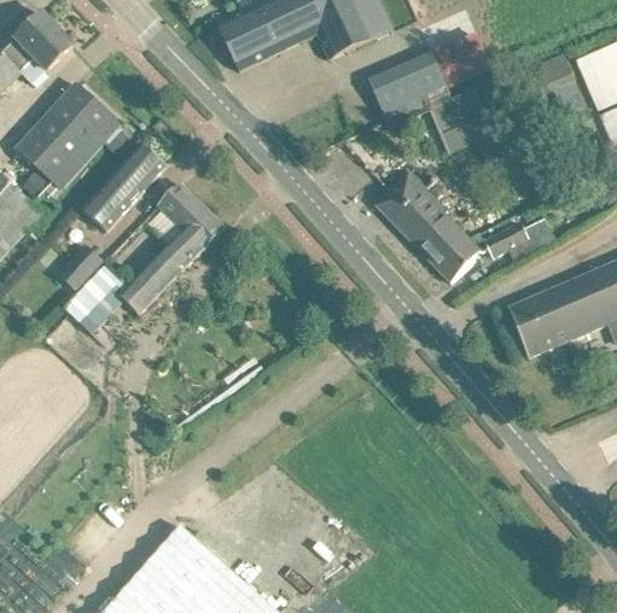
[(234,0),(240,11),(215,22),(238,70),(316,33),(330,59),(391,29),(378,0),(234,0)]
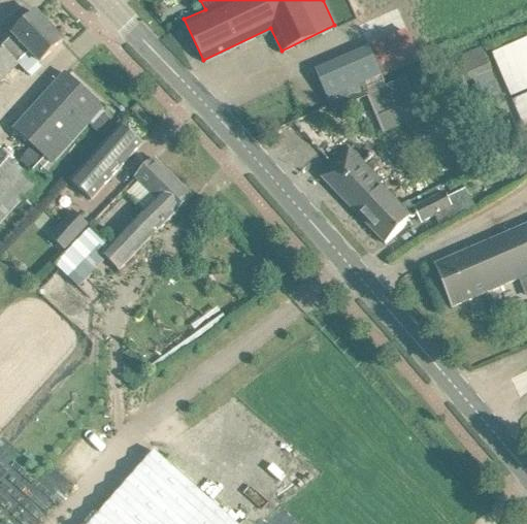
[(0,82),(15,68),(17,60),(27,71),(38,60),(47,52),(62,38),(35,10),(1,43),(0,42),(0,82)]
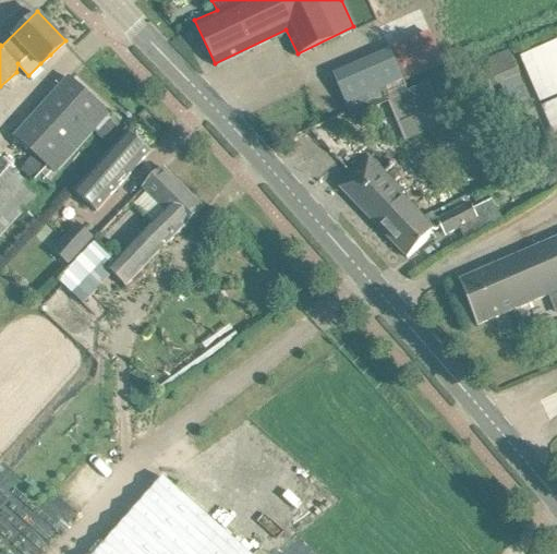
[(430,28),(327,65),(342,105),(403,82),(402,80),(443,65),(430,28)]
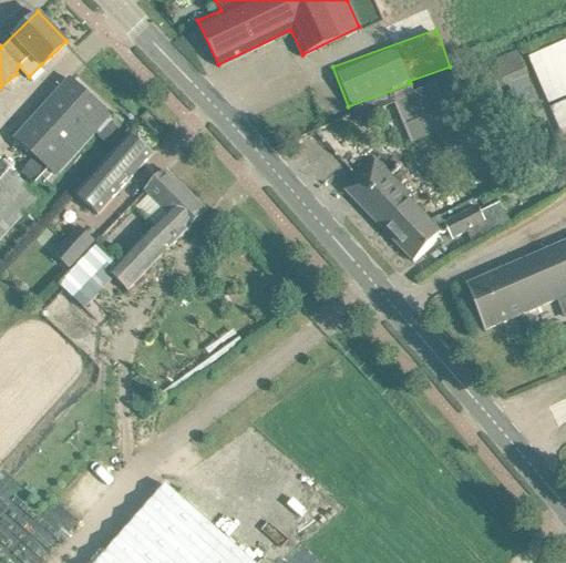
[(565,36),(527,53),(547,99),(565,90),(565,36)]
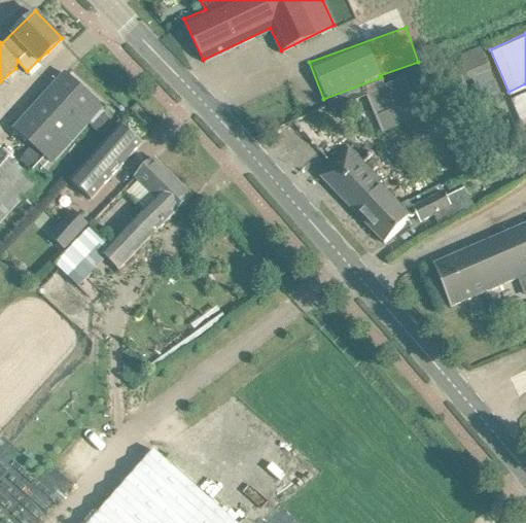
[(443,60),(451,79),(469,71),(481,99),(471,103),(479,120),(506,109),(479,44),(443,60)]
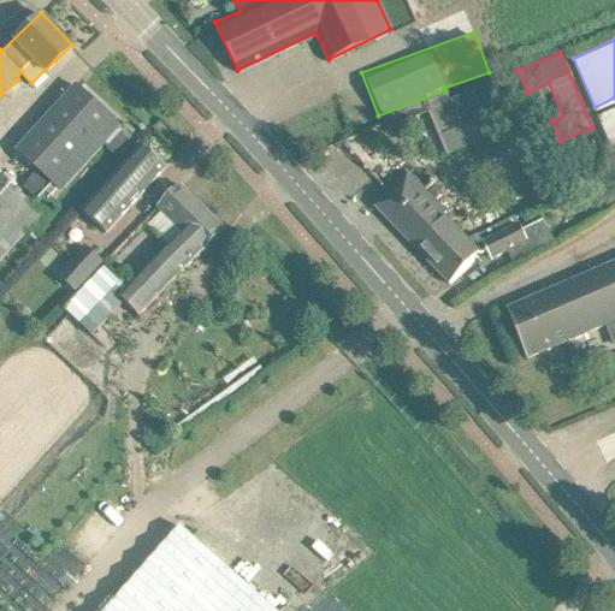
[(59,188),(119,123),(75,82),(15,147),(49,178),(59,188)]
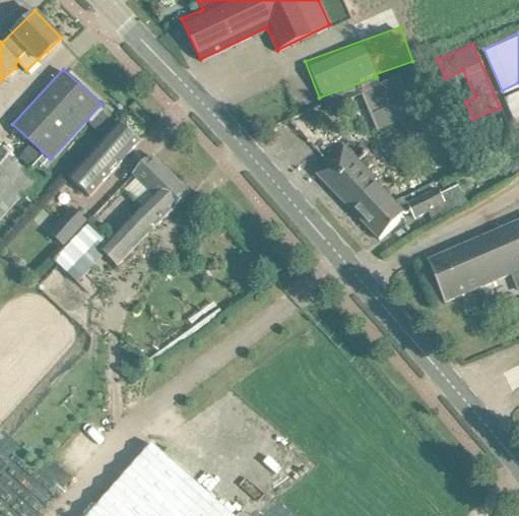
[(379,81),(361,89),(371,113),(406,98),(397,73),(379,81)]
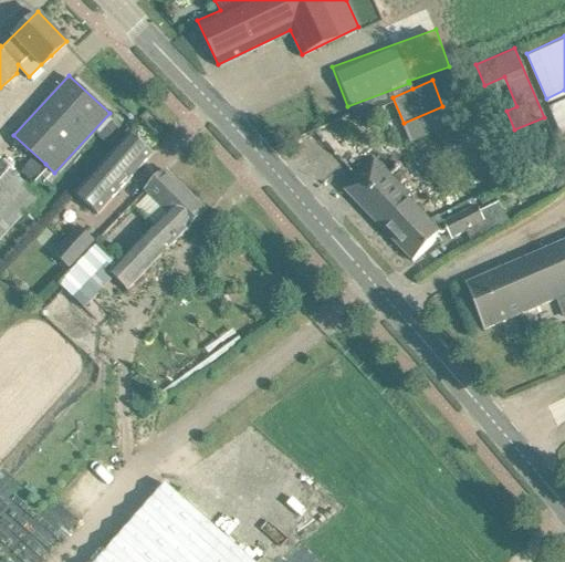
[(564,95),(548,103),(564,141),(564,95)]
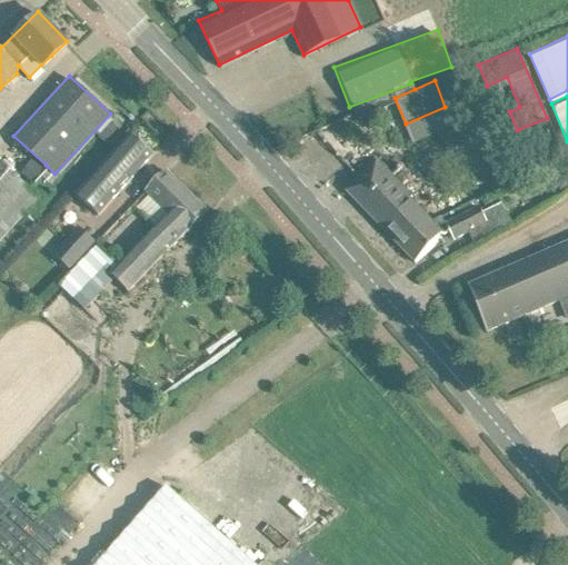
[(464,122),(454,127),(460,145),(470,140),(464,122)]
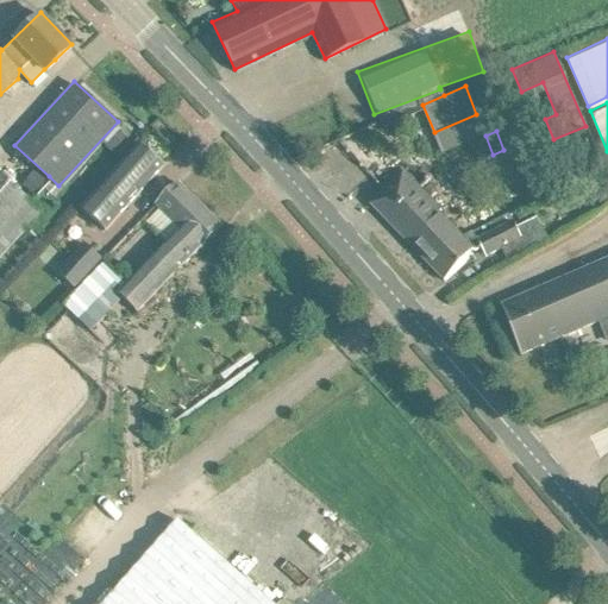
[(104,227),(163,162),(139,139),(80,206),(104,227)]
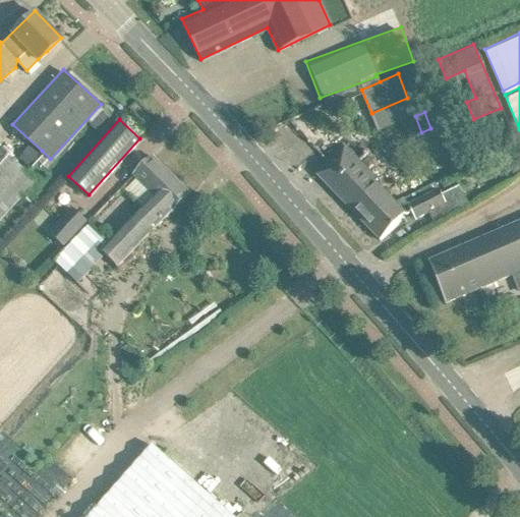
[(406,213),(395,200),(344,146),(316,172),(380,237),(406,213)]
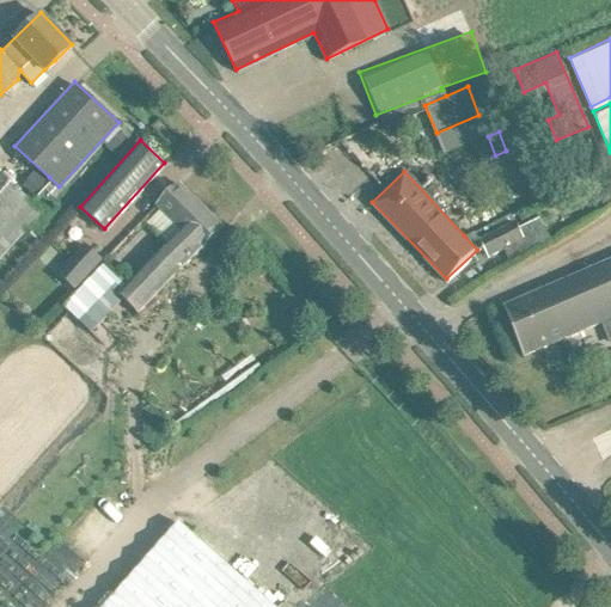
[(0,253),(40,209),(0,173),(0,253)]
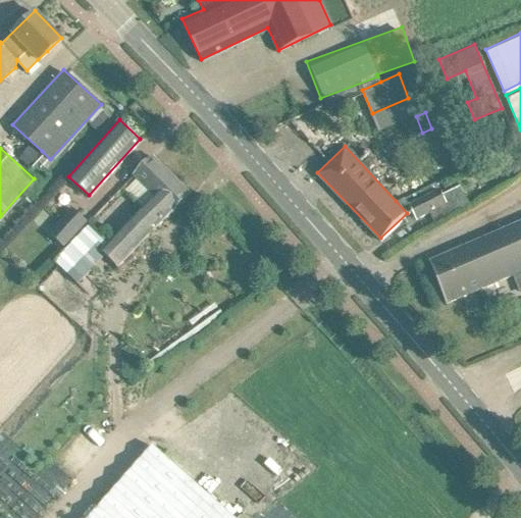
[(42,151),(37,157),(45,165),(50,159),(42,151)]
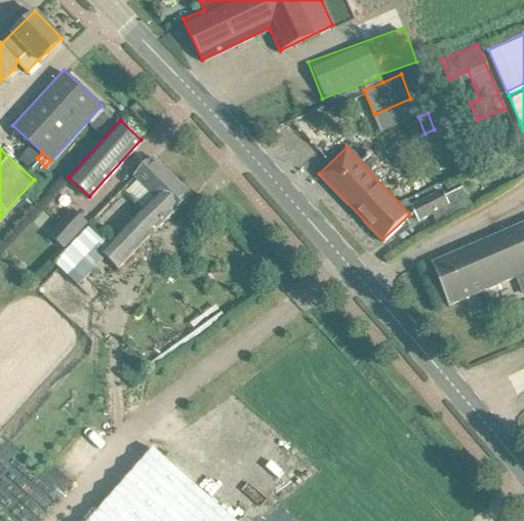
[(523,154),(511,160),(516,173),(523,169),(523,154)]
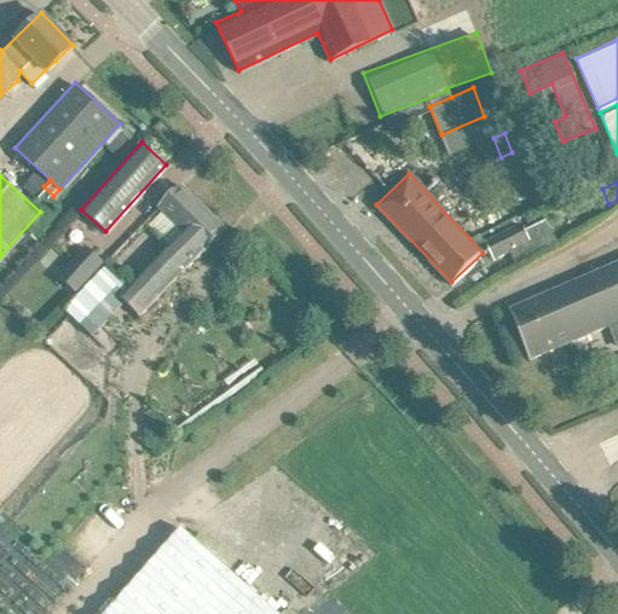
[(137,314),(207,244),(225,226),(180,183),(157,206),(183,230),(127,285),(107,265),(63,307),(92,336),(126,302),(137,314)]
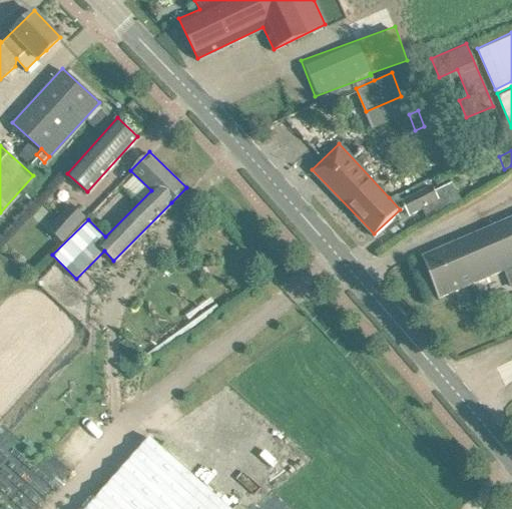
[(452,179),(432,189),(430,186),(400,201),(405,212),(421,204),(427,217),(461,198),(452,179)]
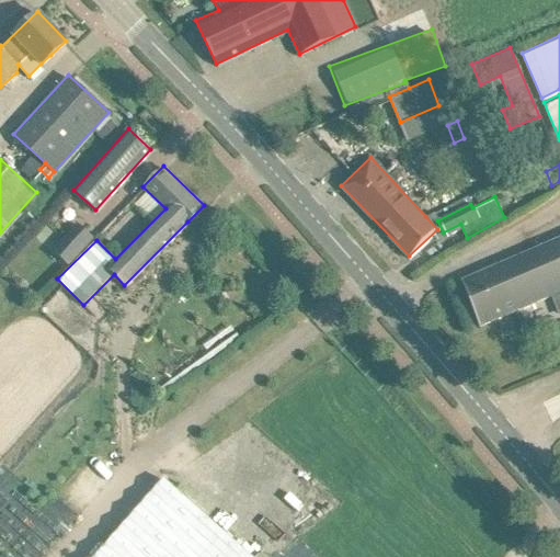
[(93,236),(77,222),(53,249),(68,263),(93,236)]
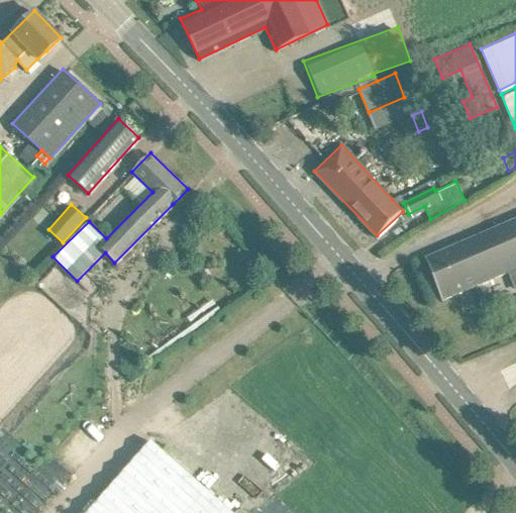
[(515,220),(424,257),(440,298),(515,266),(515,220)]
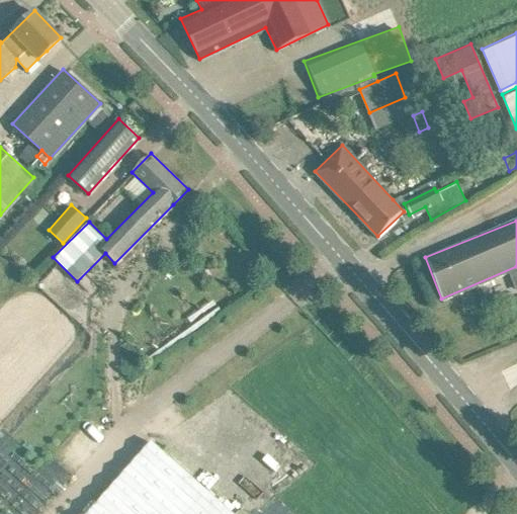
[(234,513),(151,440),(84,513),(234,513)]
